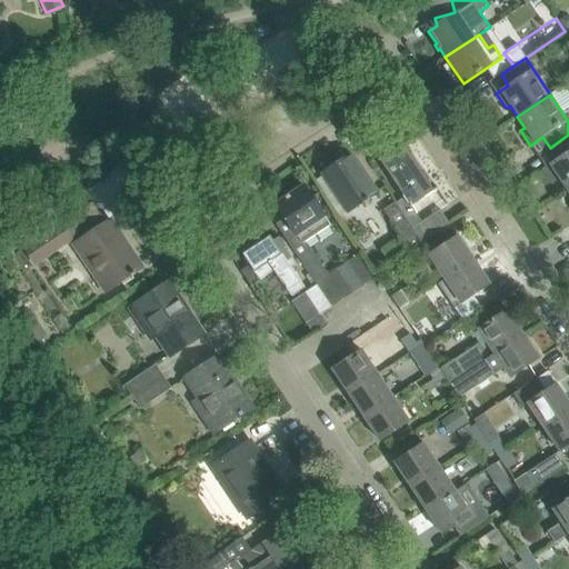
[(559,180),(566,190),(568,188),(568,135),(550,148),(557,159),(542,169),(541,176),(546,183),(552,185),(559,180)]
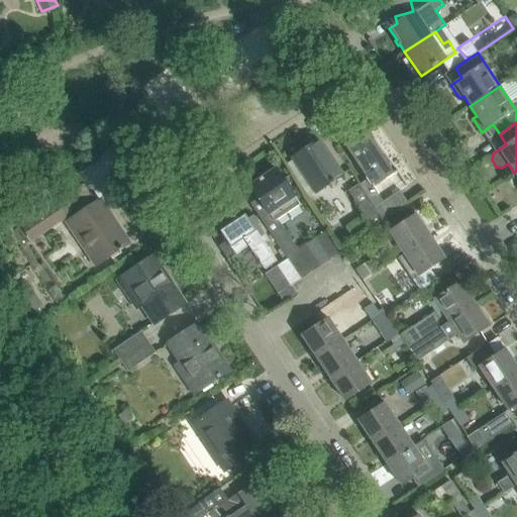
[(396,171),(371,132),(372,132),(371,130),(346,147),(373,188),(398,171),(397,170),(396,171)]
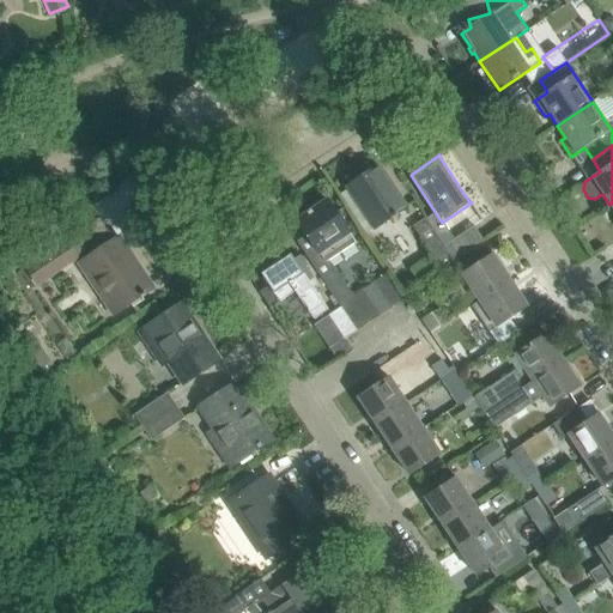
[(406,208),(378,168),(349,187),(376,228),(406,208)]
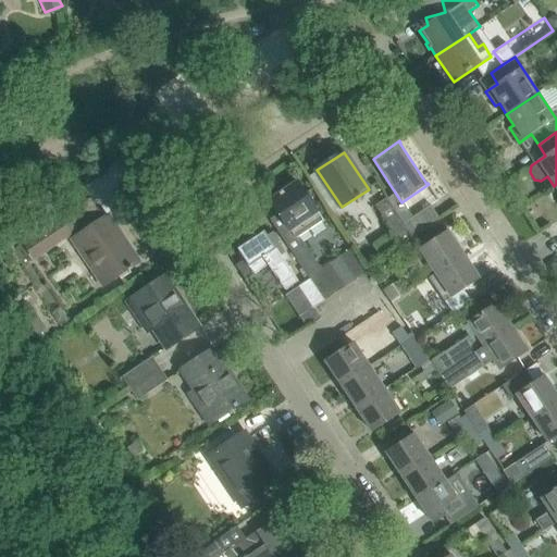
[(323,221),(298,183),(284,193),(283,190),(280,193),(280,195),(271,201),(296,238),(323,221)]
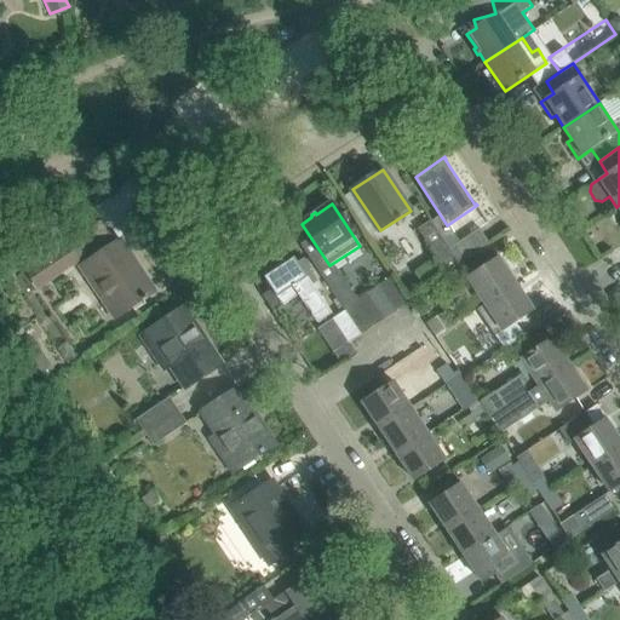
[(446,273),(459,264),(449,248),(437,231),(431,220),(418,229),(446,273)]
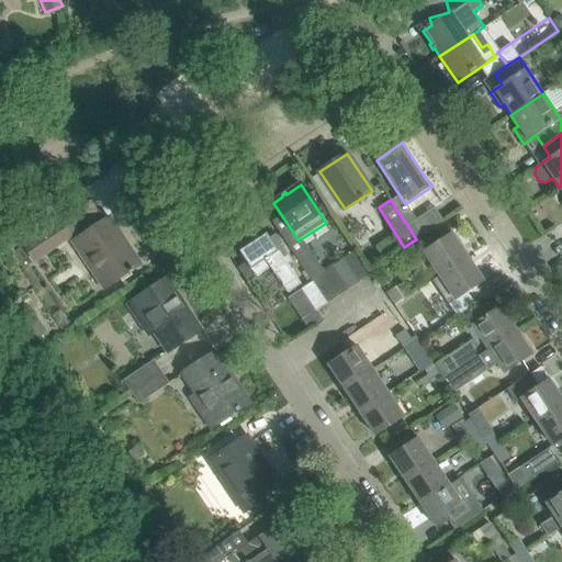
[(92,201),(71,214),(24,246),(34,260),(70,236),(104,289),(130,272),(131,273),(134,270),(133,269),(141,265),(109,217),(105,221),(92,201)]
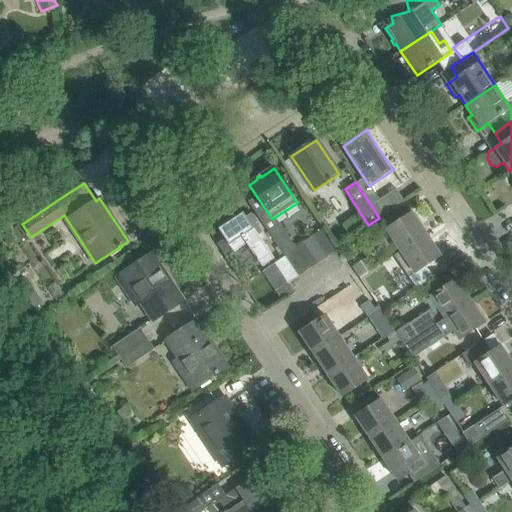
[(396,189),(379,200),(369,186),(361,191),(371,205),(379,218),(404,201),(396,189)]
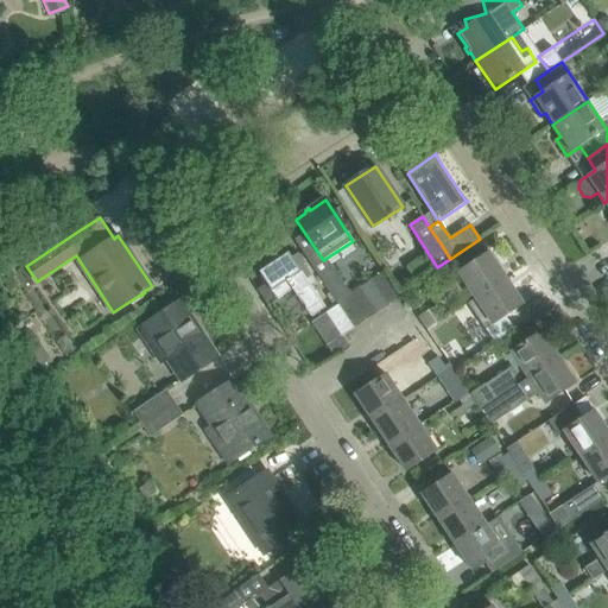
[(311,317),(325,308),(299,268),(305,265),(298,254),(292,258),(289,252),(259,272),(277,299),(293,290),(311,317)]
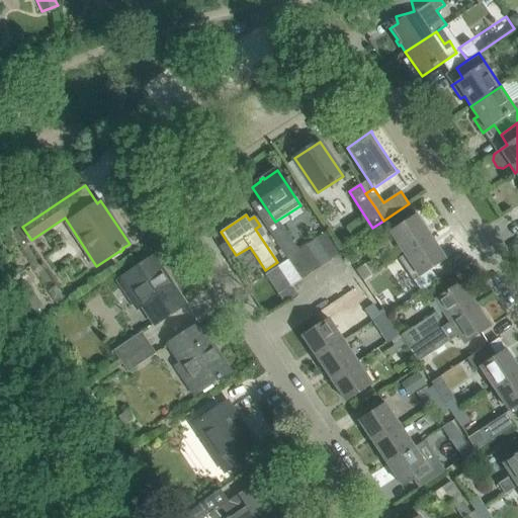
[(391,233),(406,254),(431,237),(417,216),(391,233)]
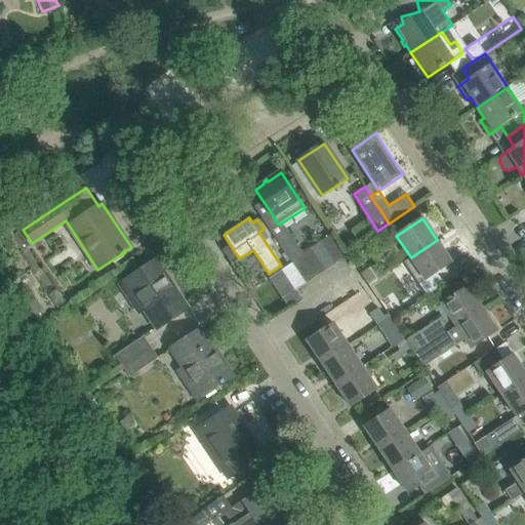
[(275,238),(291,261),(303,253),(287,230),(275,238)]
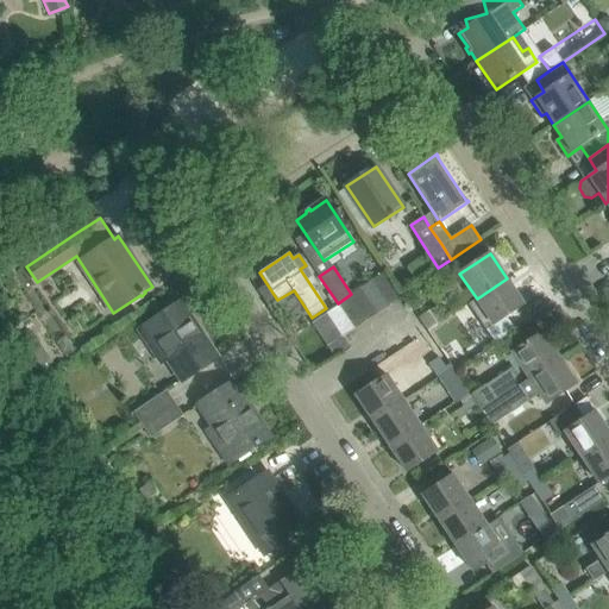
[(374,280),(390,306),(402,297),(385,271),(374,280)]
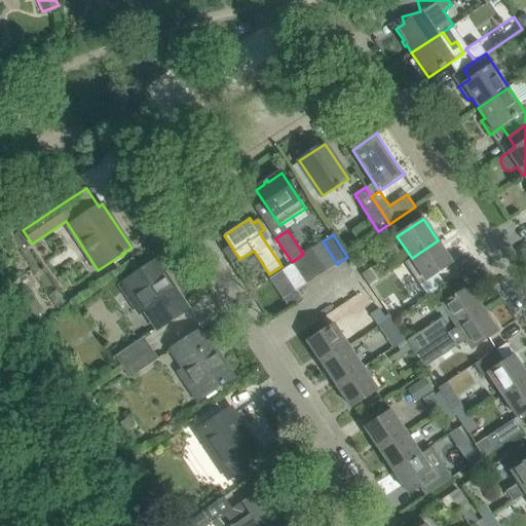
[(453,263),(438,240),(412,258),(426,280),(453,263)]
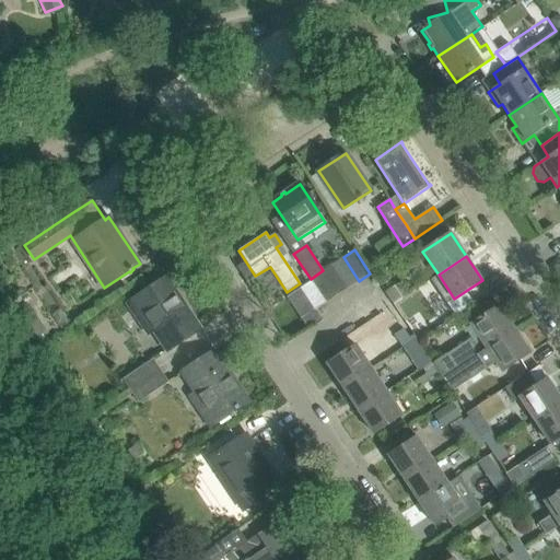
[(333,265),(348,288),(359,281),(343,257),(333,265)]
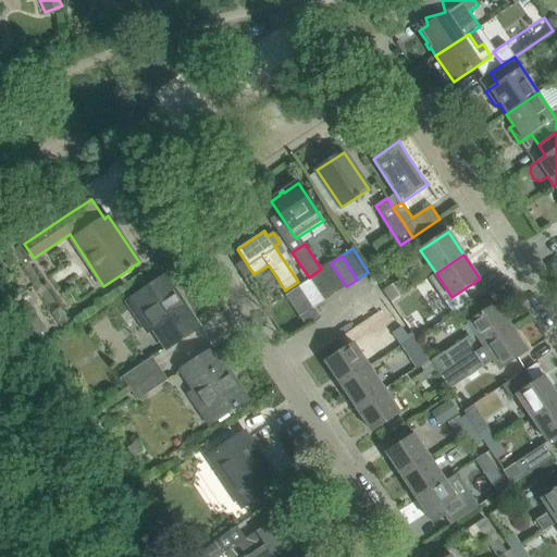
[(320,271),(335,294),(346,286),(331,263),(320,271)]
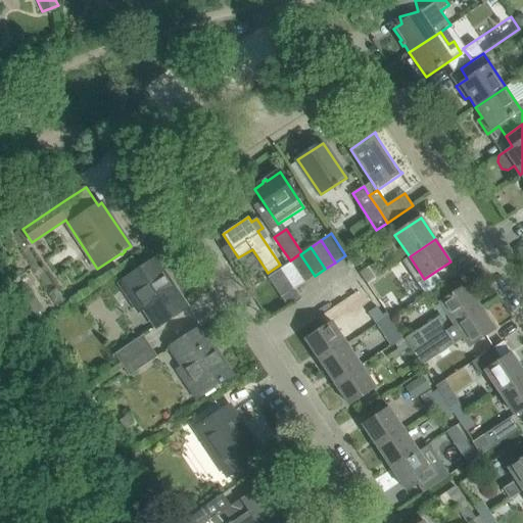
[(315,276),(300,254),(290,260),(291,263),(304,283),(315,276)]
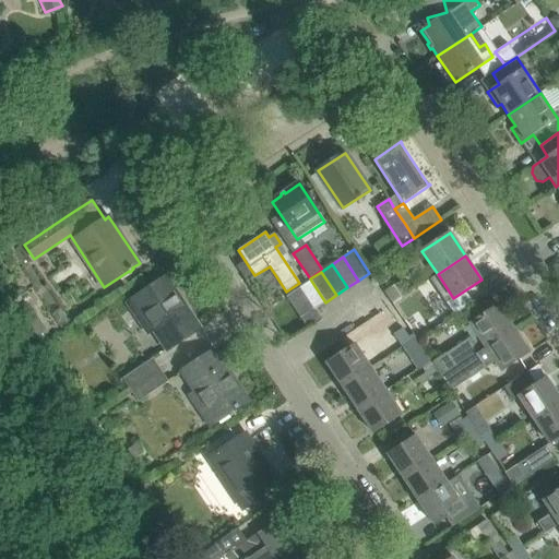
[(168,349),(199,329),(165,277),(134,298),(168,349)]
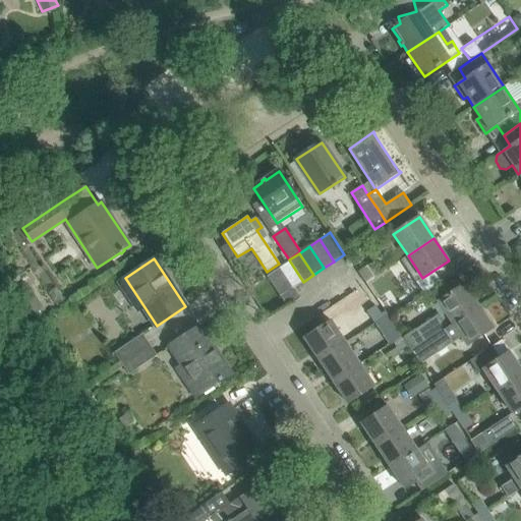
[(293,288),(303,282),(290,262),(280,268),(293,288)]
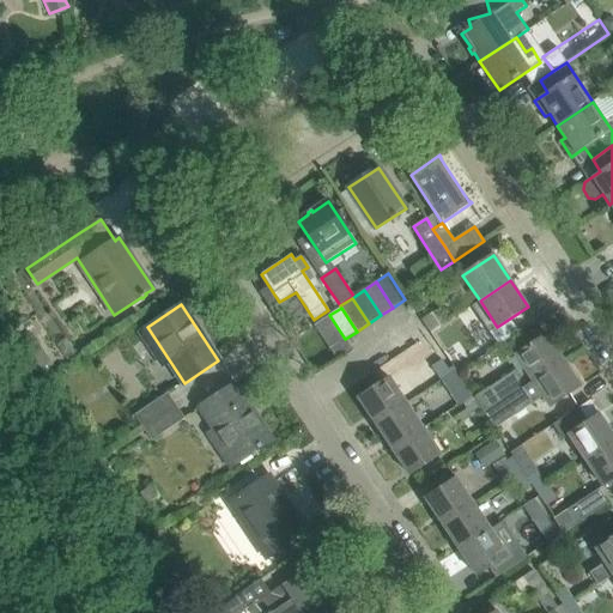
[(431,334),(441,327),(432,313),(422,320),(431,334)]
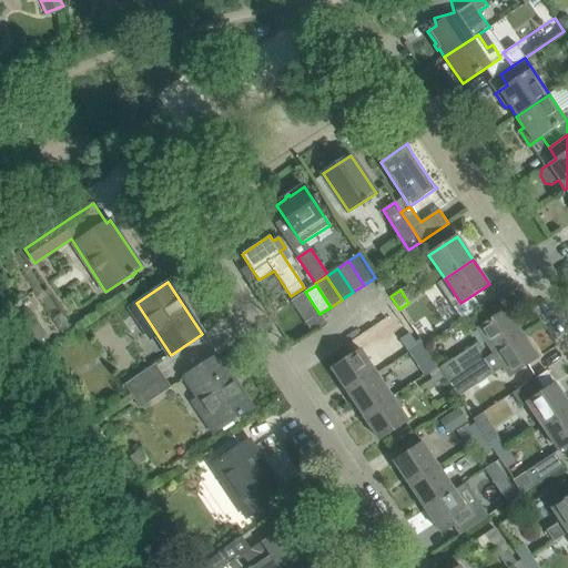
[(408,303),(399,310),(408,322),(417,315),(408,303)]
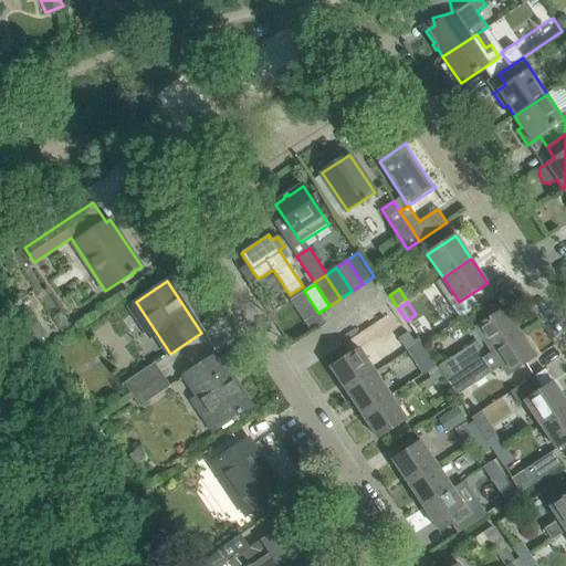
[(437,365),(435,366),(444,380),(446,383),(521,333),(504,308),(477,327),(485,342),(482,343),(480,339),(438,367),(437,365)]
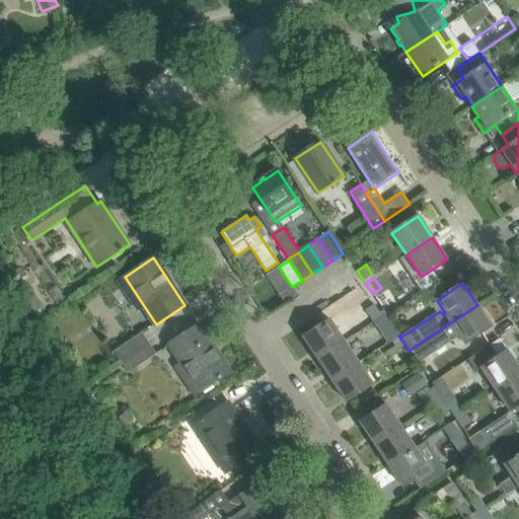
[(361,285),(352,291),(373,322),(381,316),(361,285)]
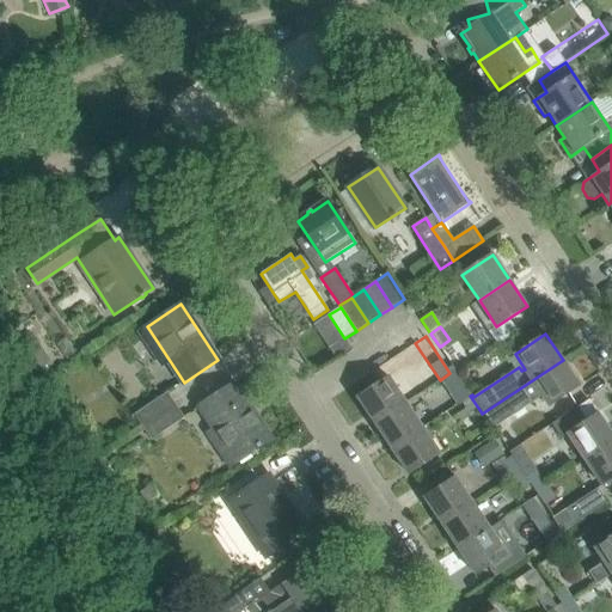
[(494,430),(544,398),(549,405),(580,385),(563,360),(482,414),(494,430)]
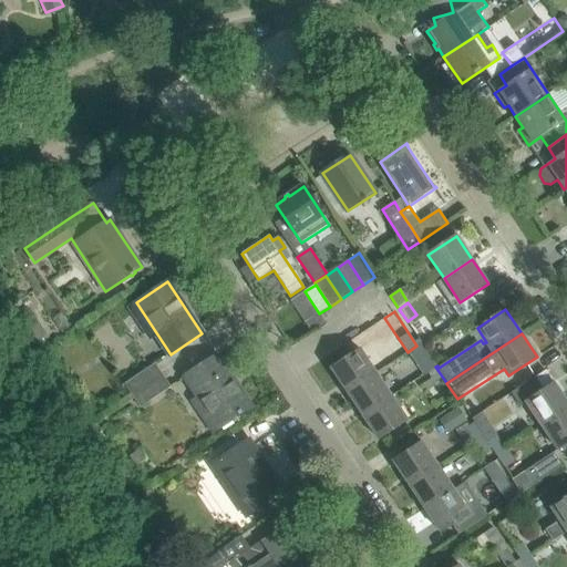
[(421,342),(416,346),(408,352),(409,352),(413,350),(428,372),(435,367),(437,366),(421,342)]
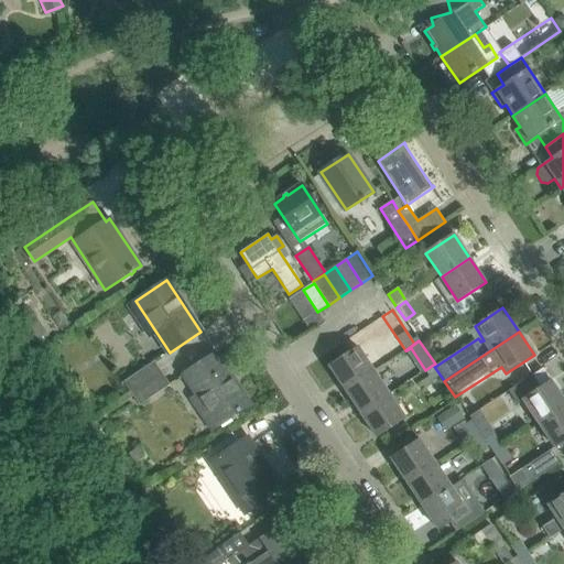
[(358,347),(329,366),(345,390),(373,371),(358,347)]
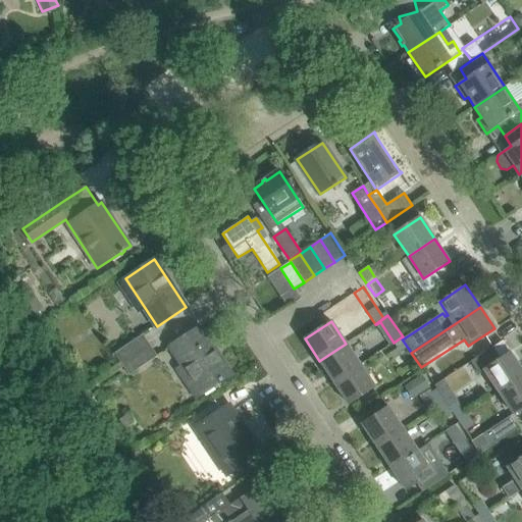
[(202,394),(230,375),(199,327),(170,347),(202,394)]
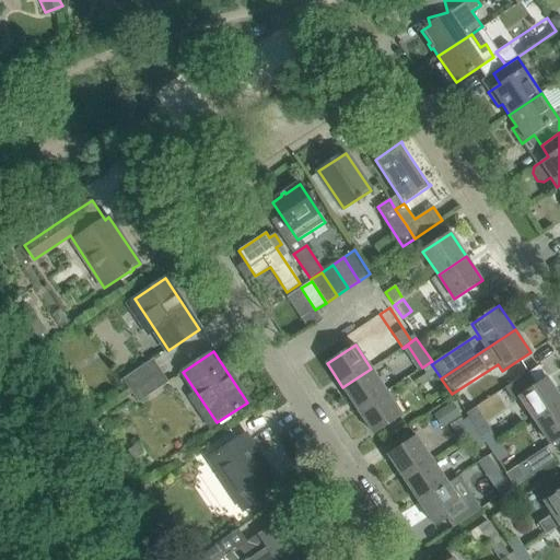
[(130,391),(161,370),(153,359),(123,380),(130,391)]
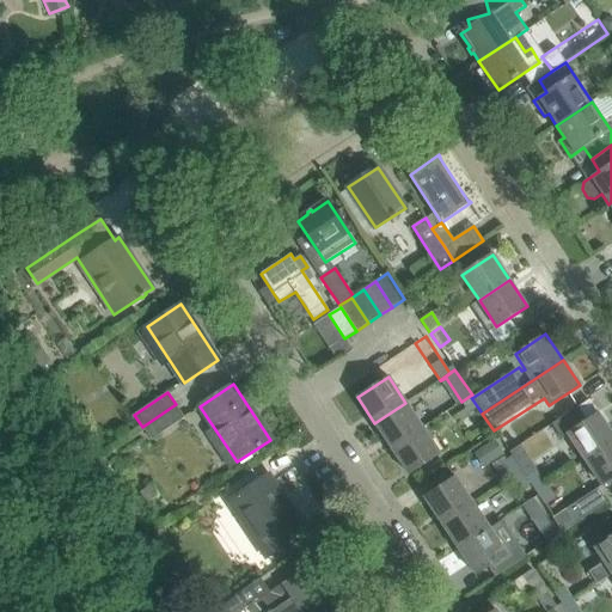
[(472,416),(481,411),(470,396),(461,402),(472,416)]
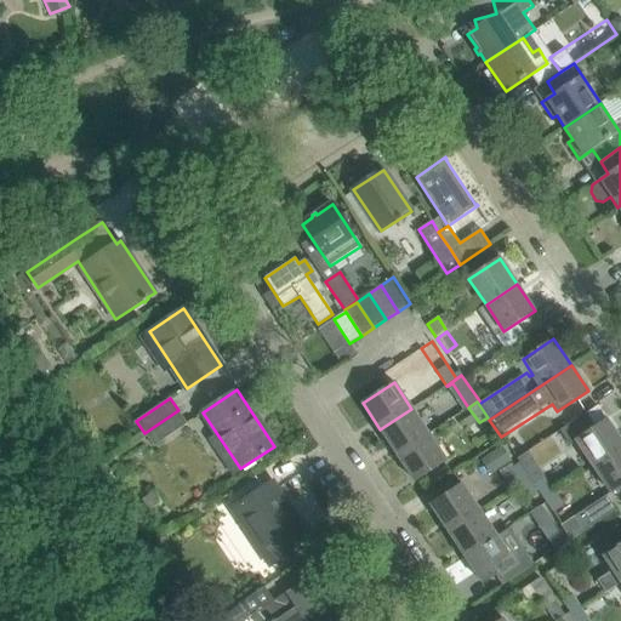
[(380,429),(397,455),(428,434),(411,409),(380,429)]
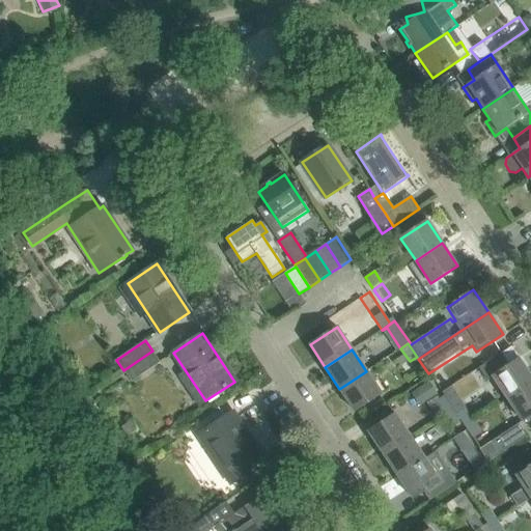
[(152,351),(123,370),(132,382),(161,363),(152,351)]
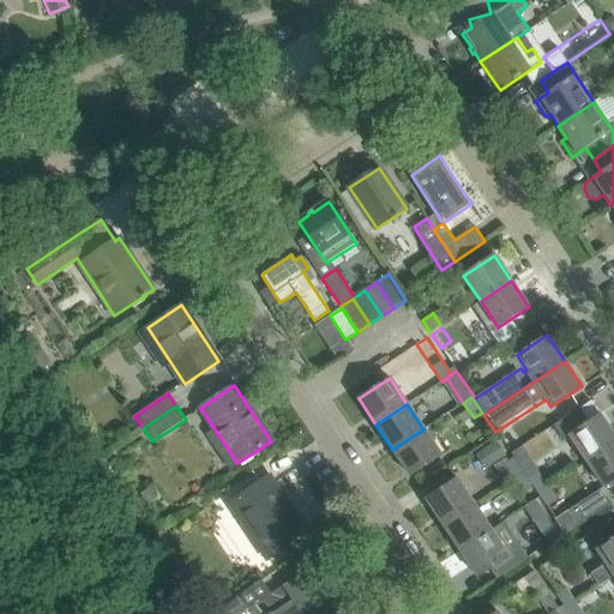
[(579,409),(553,426),(563,440),(570,435),(587,461),(613,441),(613,434),(601,415),(589,422),(579,409)]
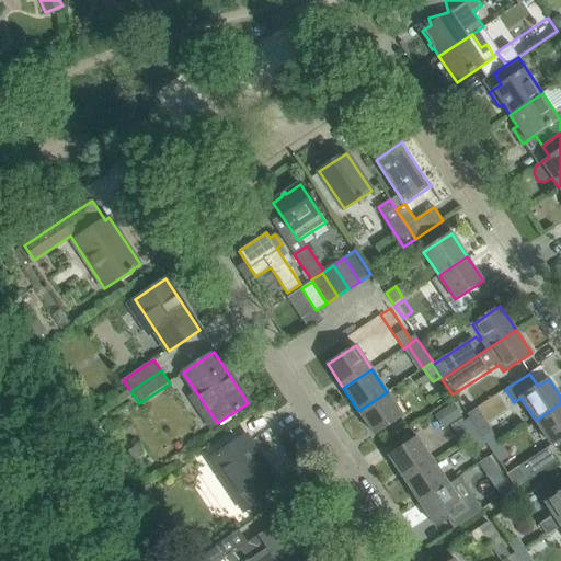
[(387,392),(358,411),(375,434),(403,415),(387,392)]
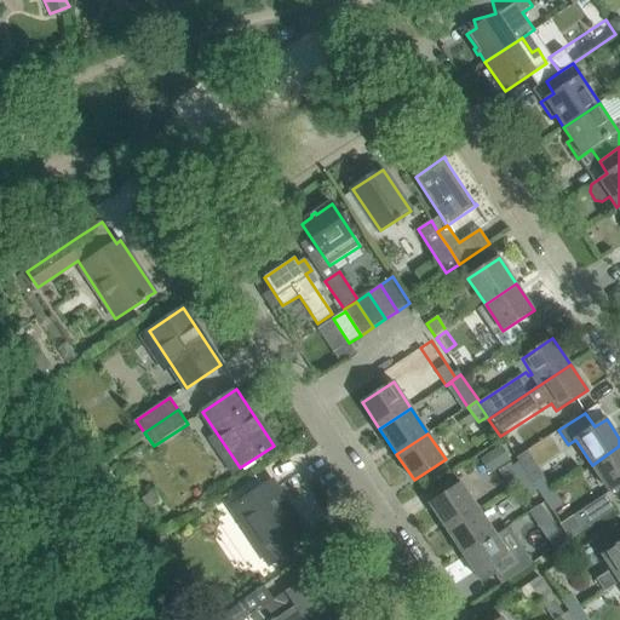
[(619,446),(592,465),(610,492),(619,484),(619,446)]
